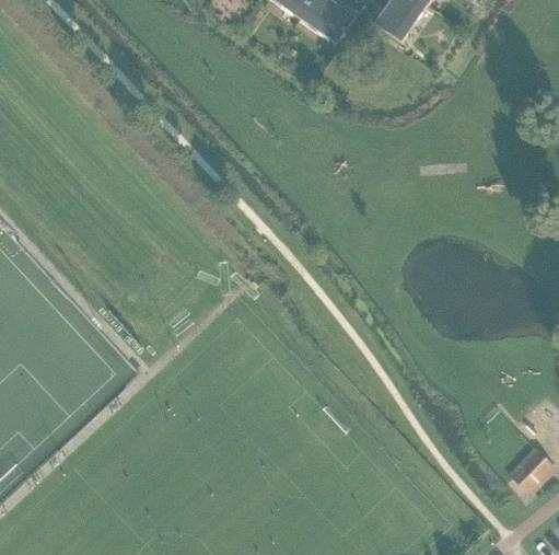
[(275,0),(299,16),(310,0),(275,0)]
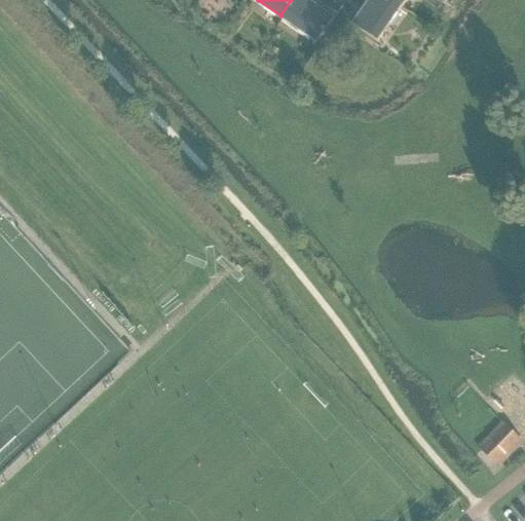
[(291,0),(280,15),(315,40),(333,14),(312,0),(291,0)]
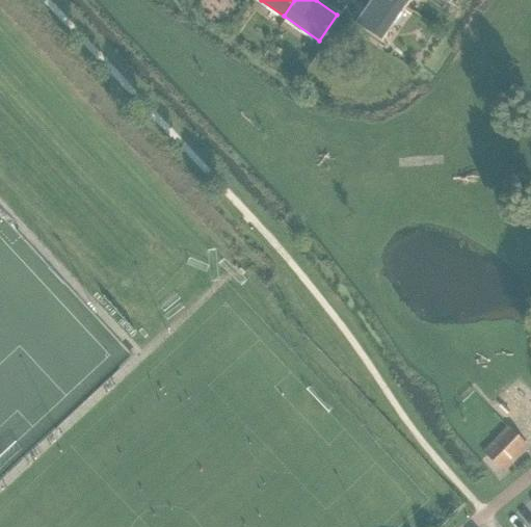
[(380,38),(405,3),(401,0),(368,0),(354,20),(380,38)]
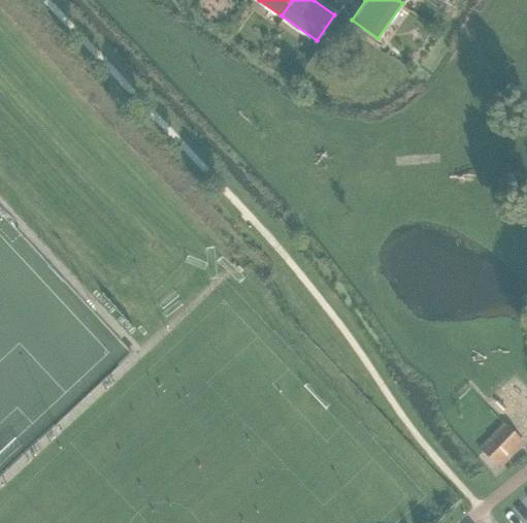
[(499,465),(524,439),(503,419),(478,444),(499,465)]
